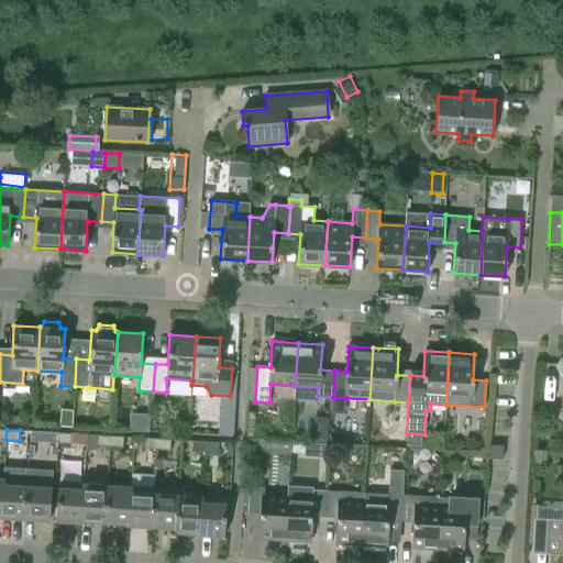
[(31,441),(57,443),(58,432),(32,431),(31,441)]
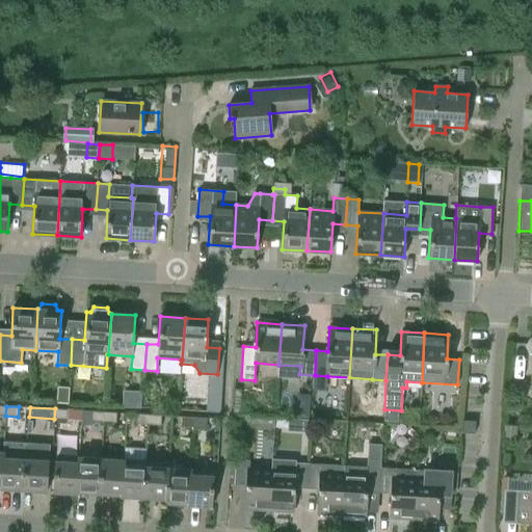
[(55,408),(54,419),(67,420),(68,409),(55,408)]
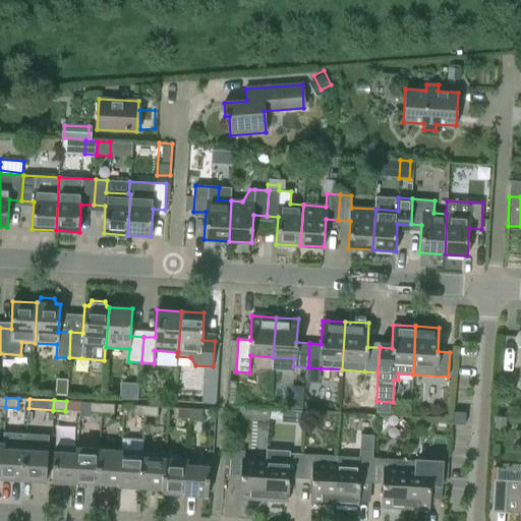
[(289,402),(289,410),(302,410),(303,400),(293,400),(289,402)]
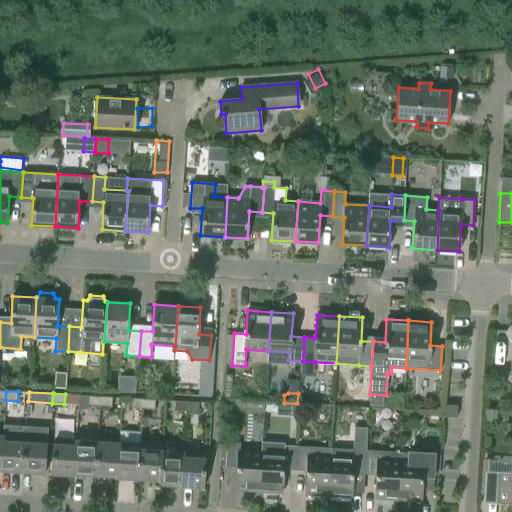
[(100,406),(101,396),(88,396),(88,405),(100,406)]
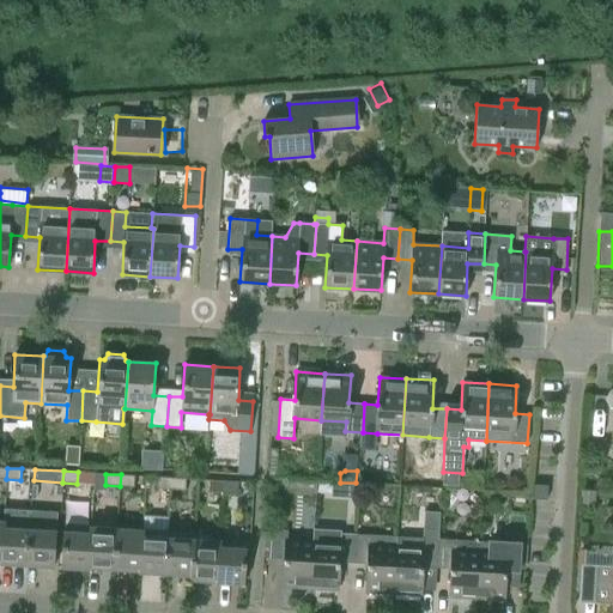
[(121,474),(120,486),(133,487),(134,475),(121,474)]
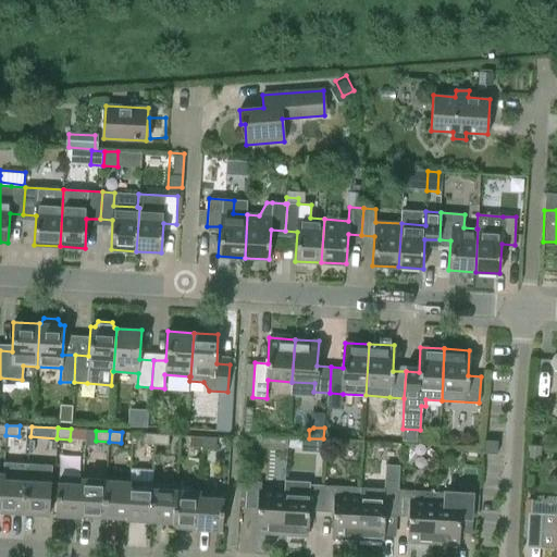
[(157,445),(157,434),(143,433),(141,444),(157,445)]
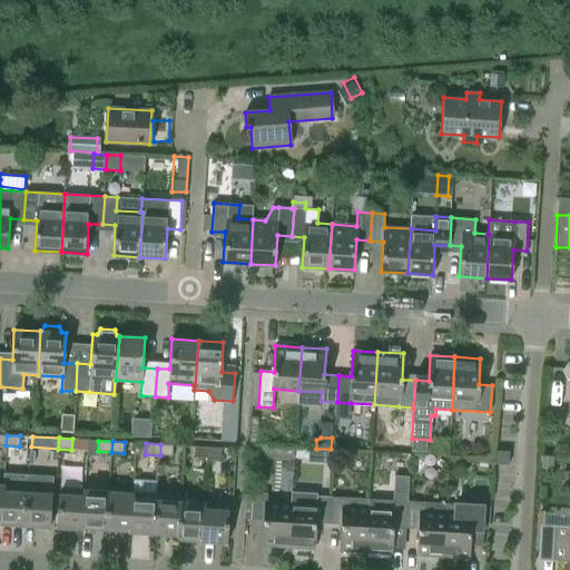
[(160,444),(160,455),(172,455),(173,445),(160,444)]
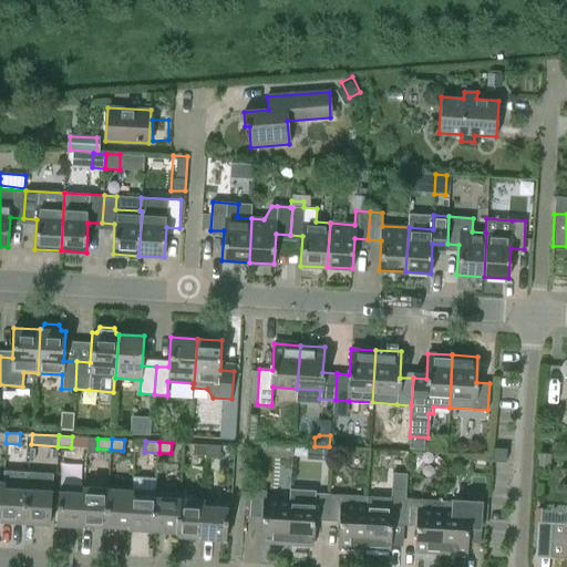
[(207,455),(207,445),(193,444),(193,454),(207,455)]
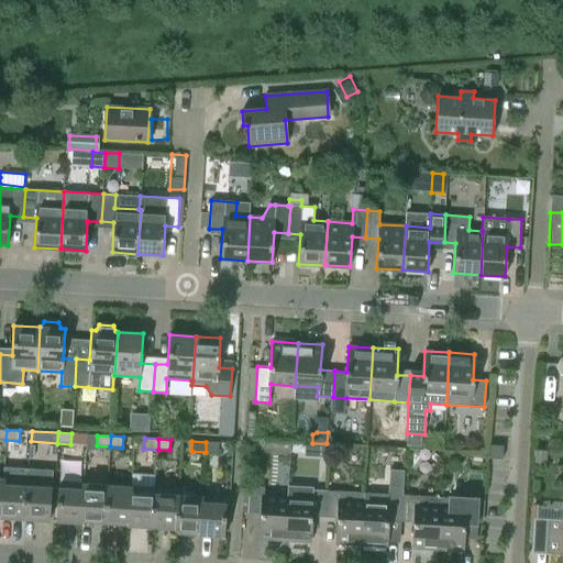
[(206,442),(206,452),(218,453),(218,442),(206,442)]
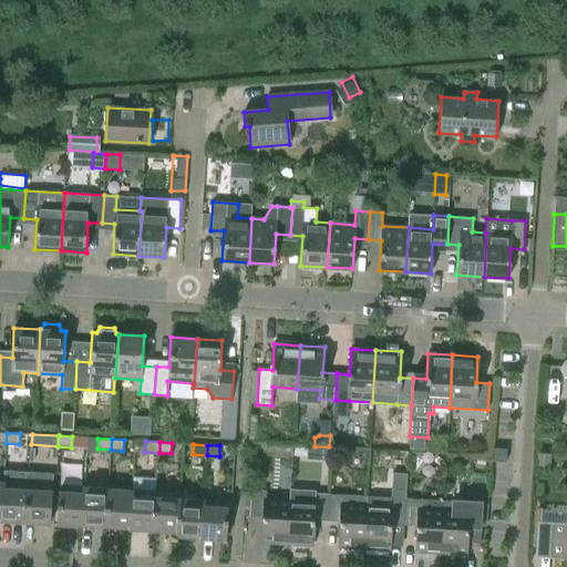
[(493,449),(493,462),(506,462),(506,449),(493,449)]
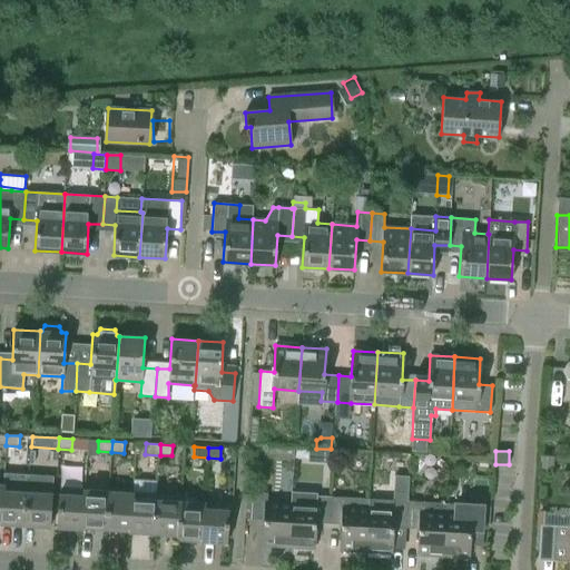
[(1,524),(26,526),(29,474),(2,473),(2,484),(3,484),(1,524)]
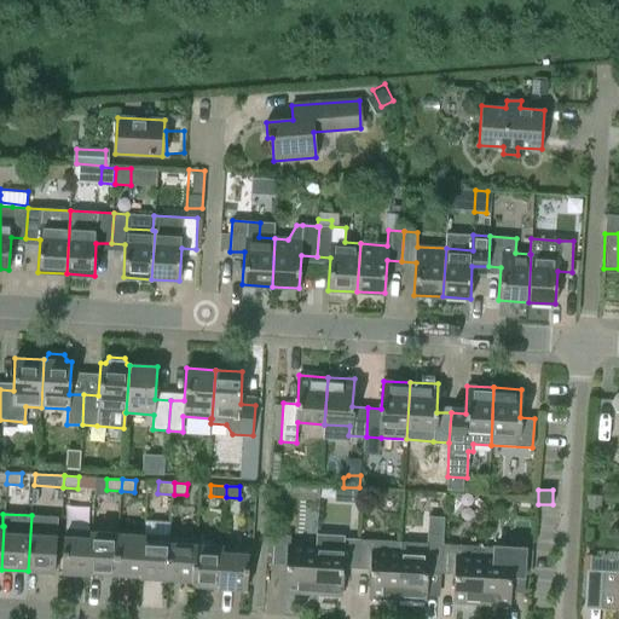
[(32,515),(28,571),(55,572),(58,518),(32,515)]
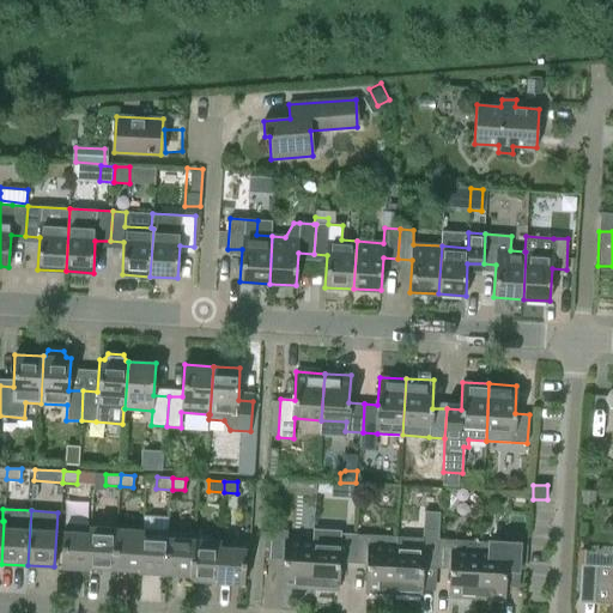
[(61,568),(89,569),(91,527),(64,525),(61,568)]
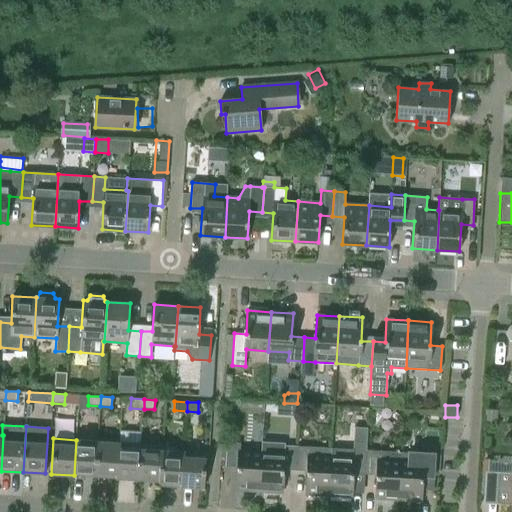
[(98,441),(76,440),(74,475),(96,477),(98,441)]
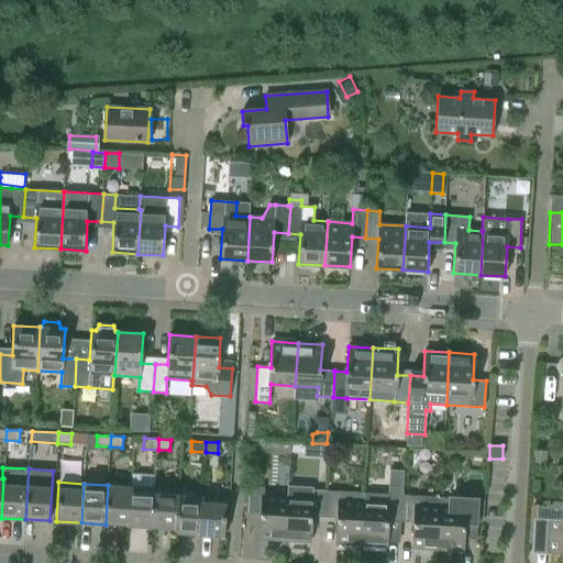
[(132,487),(108,485),(106,525),(130,526),(132,487)]
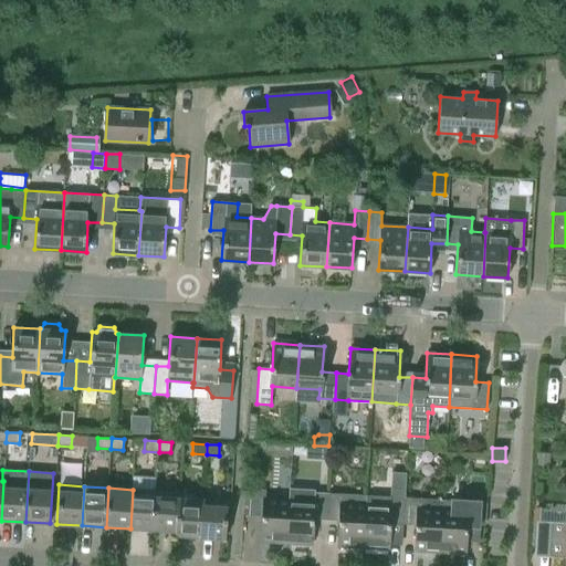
[(261,542),(287,544),(290,500),(265,499),(265,490),(251,489),(249,515),(262,516),(261,542)]
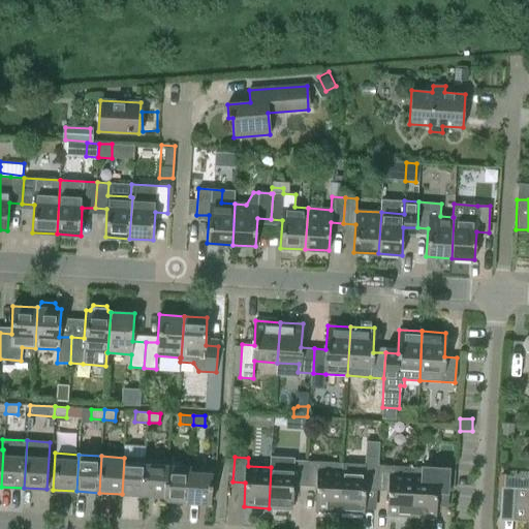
[(376,490),(378,465),(378,457),(365,457),(365,464),(342,463),(339,512),(363,514),(364,490),(376,490)]
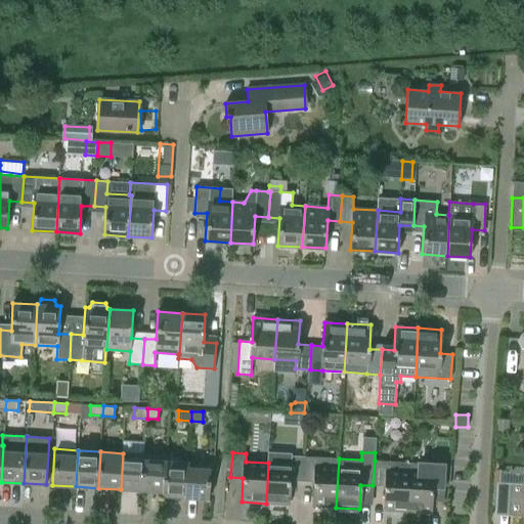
[(145,454),(123,453),(121,489),(143,490),(145,454)]
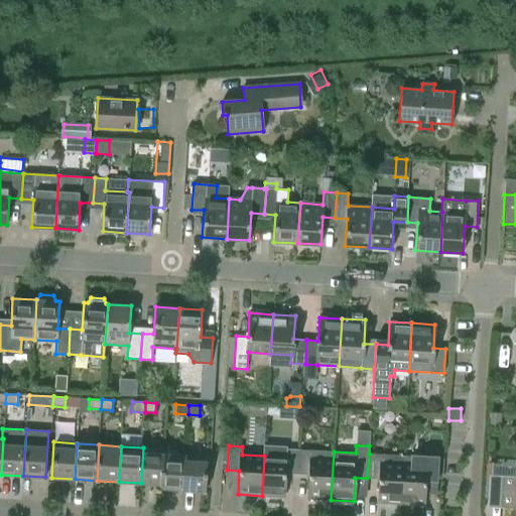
[(143,447),(141,483),(159,484),(161,484),(162,454),(164,454),(164,448),(143,447)]
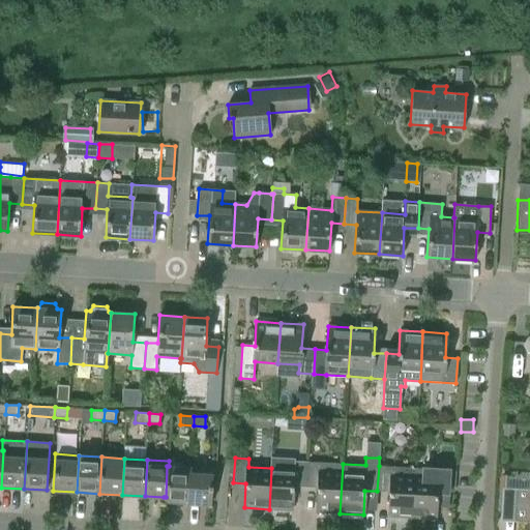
[(293,470),(271,468),(269,509),(292,510),(293,486),(306,487),(308,462),(293,461),(293,470)]
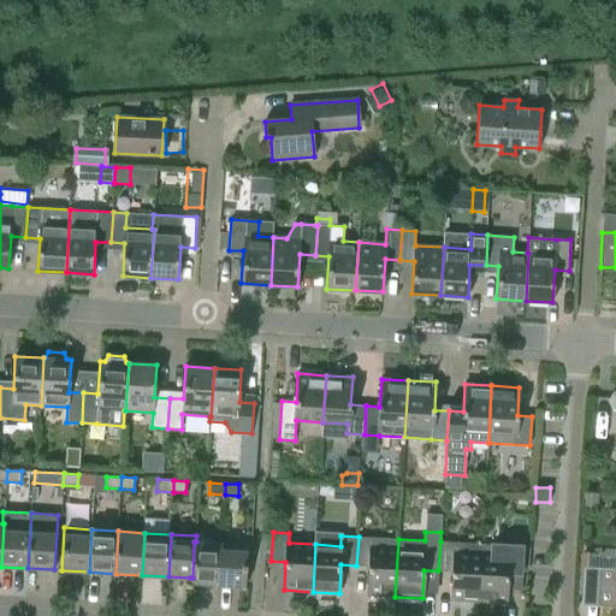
[(398,539),(359,537),(356,566),(369,567),(367,594),(395,597),(398,539)]
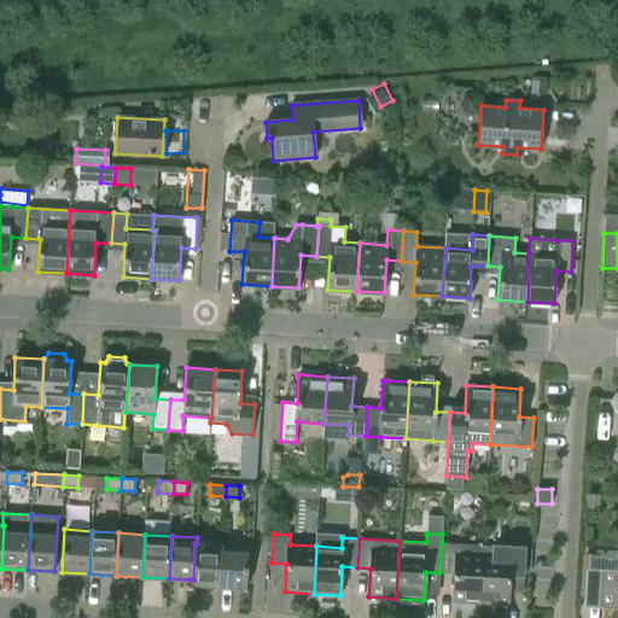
[(509,548),(483,546),(481,604),(507,605),(509,577),(524,577),(526,538),(509,538),(509,548)]
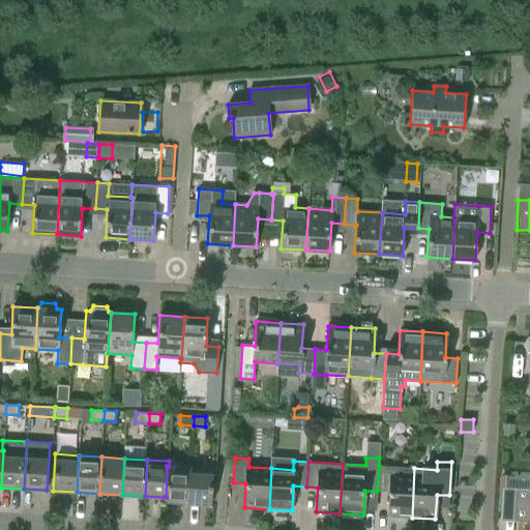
[(190,467),(169,466),(167,466),(166,497),(164,497),(164,502),(188,504),(190,467)]
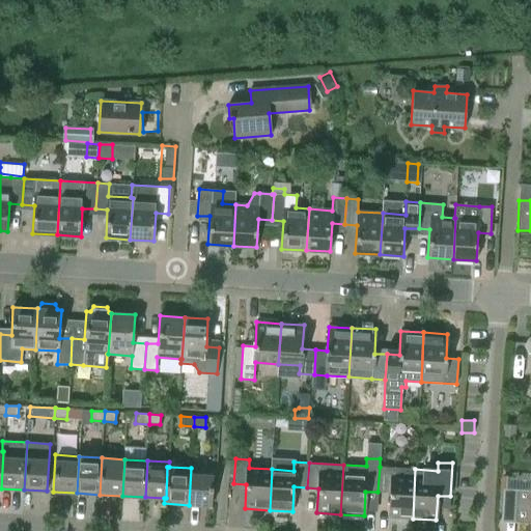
[(389,516),(413,519),(415,469),(380,467),(378,492),(390,493),(389,516)]
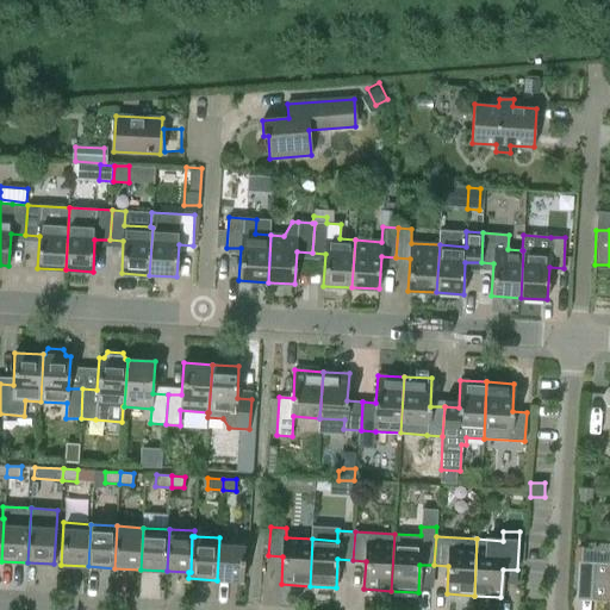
[(246,540),(219,537),(217,580),(242,582),(246,540)]
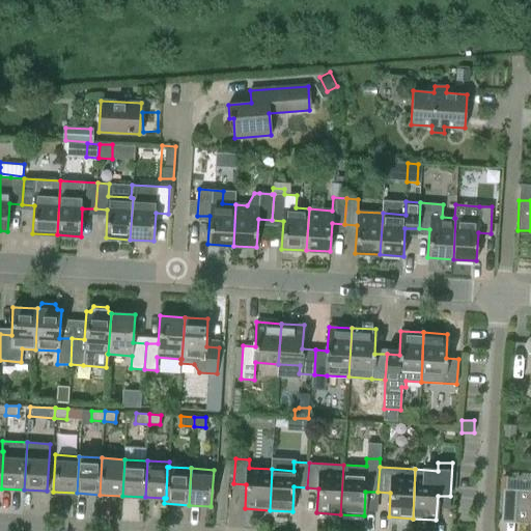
[(530,478),(530,479),(530,491),(506,488),(507,476),(500,475),(497,513),(502,513),(502,515),(515,516),(514,523),(530,523),(530,478)]
